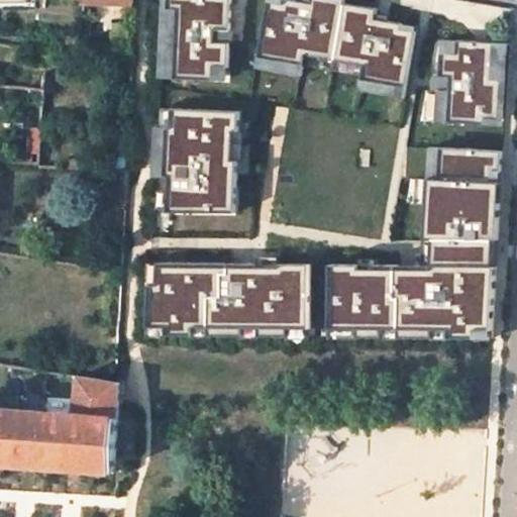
[(172,0),(163,0),(160,77),(173,78),(176,9),(172,9),(172,0)]
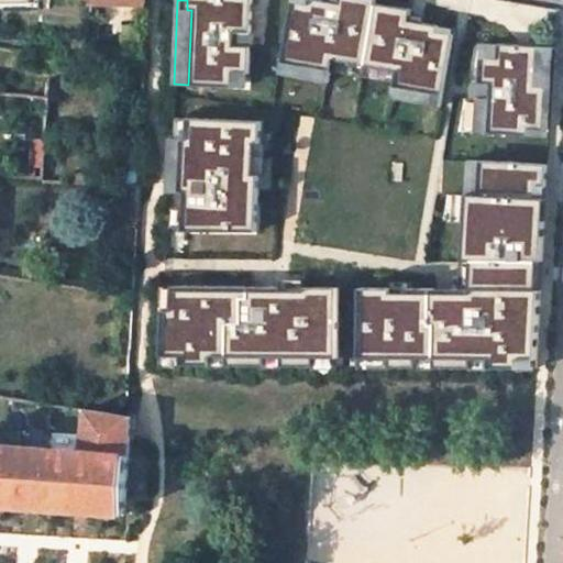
[(251,0),(187,0),(187,10),(191,10),(188,85),(232,86),(232,72),(249,73),(250,45),(213,44),(213,42),(208,42),(208,36),(213,36),(213,31),(250,32),(251,0)]
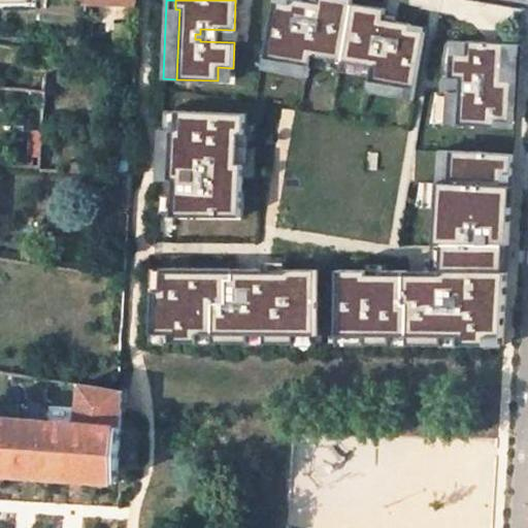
[(304,0),(303,0),(272,0),(263,58),(309,66),(311,56),(371,66),(369,76),(368,81),(415,90),(426,26),(396,21),(391,48),(376,45),(378,35),(381,35),(384,19),(385,8),(352,2),(352,0),(318,0),(318,2),(315,20),(317,20),(315,30),(299,29),(304,0)]
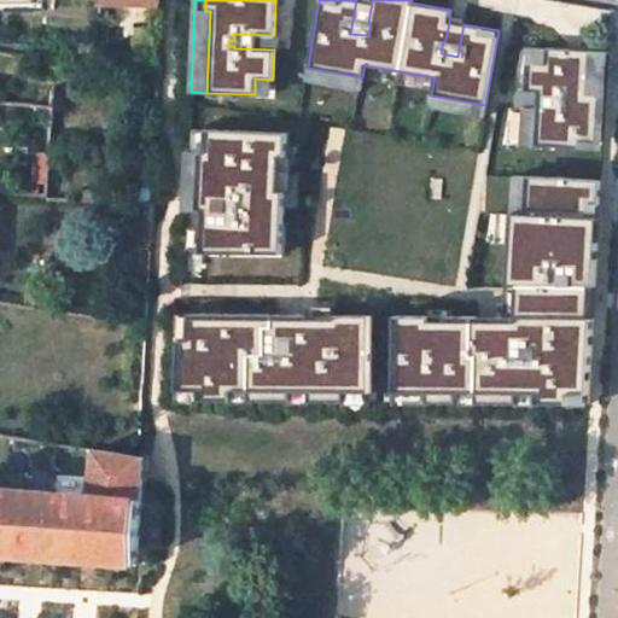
[(372,3),(356,0),(350,34),(368,35),(371,23),(368,23),(372,3)]
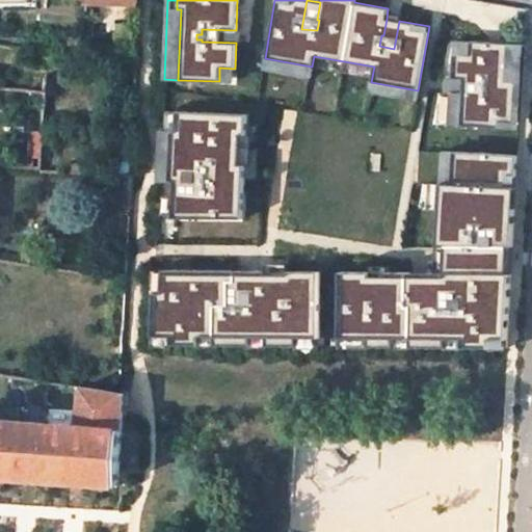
[(399,21),(387,19),(383,35),(381,35),(379,46),(394,49),(399,21)]
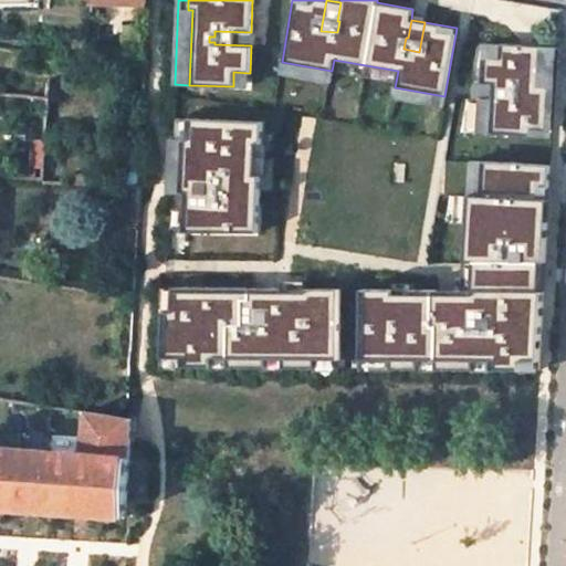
[(251,45),(251,32),(215,31),(215,37),(209,37),(209,42),(215,42),(215,44),(251,45)]
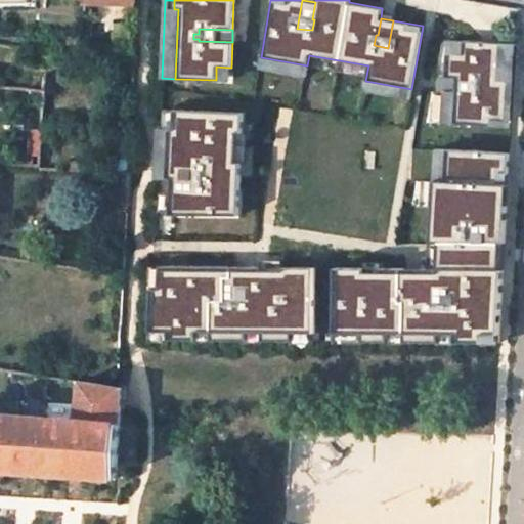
[(462,53),(447,52),(445,77),(455,78),(481,79),(481,84),(474,83),(474,85),(472,85),(472,92),(455,91),(453,123),(492,126),(492,121),(507,122),(510,80),(499,79),(501,42),(463,40),(462,53)]
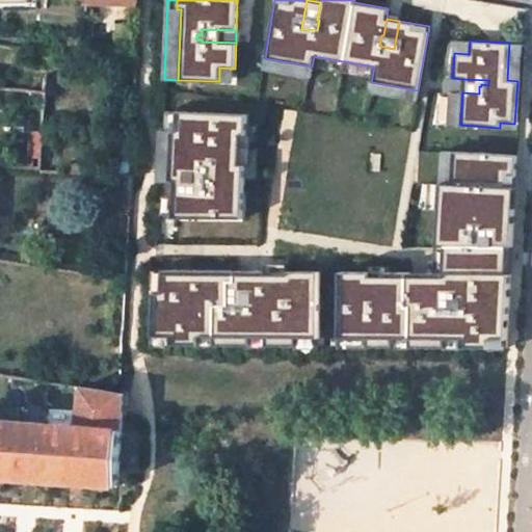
[(520,44),(509,43),(507,80),(517,81),(520,44)]
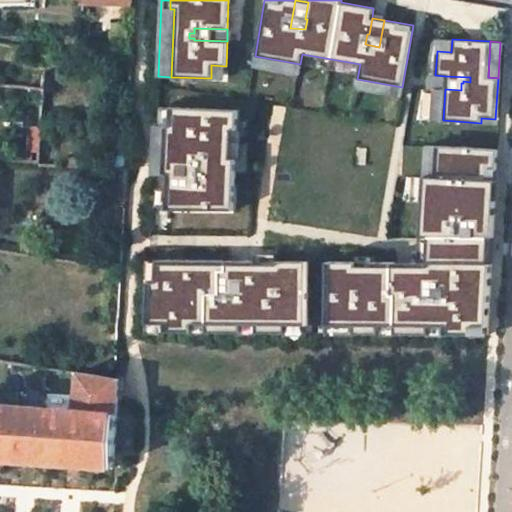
[(302,54),(300,64),(358,74),(360,64),(302,54)]
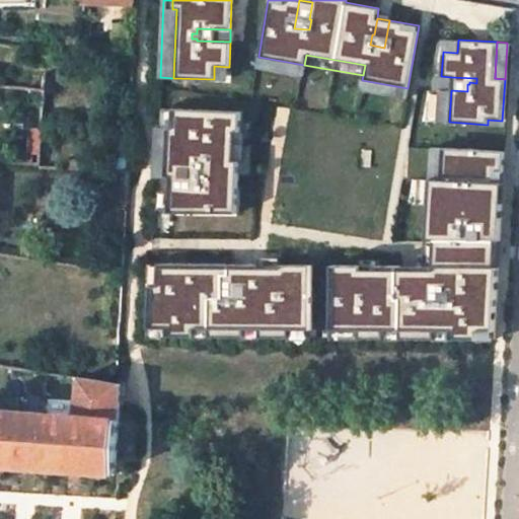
[(476,78),(451,77),(451,90),(467,91),(467,84),(469,84),(469,82),(476,83),(476,78)]
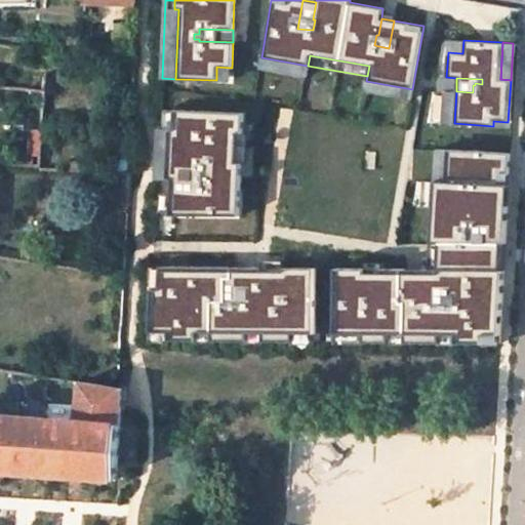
[(244,113),(175,110),(174,129),(168,129),(166,178),(171,178),(170,215),(239,215),(241,162),(236,162),(238,132),(243,132),(244,113)]
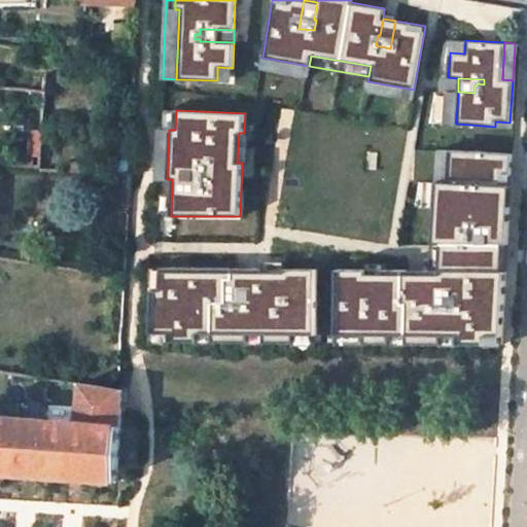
[(161,129),(157,179),(167,179),(169,130),(161,129)]
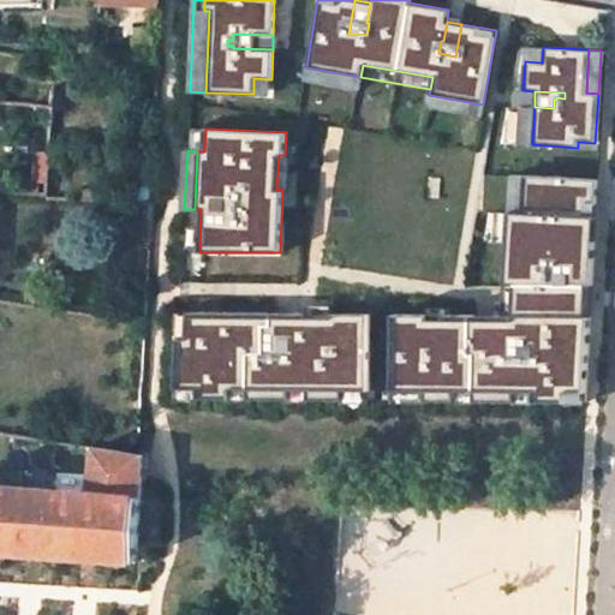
[(430,314),(394,314),(393,390),(427,390),(427,401),(455,401),(455,390),(476,392),(476,401),(515,401),(515,392),(535,392),(535,401),(567,402),(567,393),(586,392),(596,240),(586,239),(587,218),(597,218),(591,216),(592,179),(513,174),(505,315),(449,315),(449,318),(430,318),(430,314)]
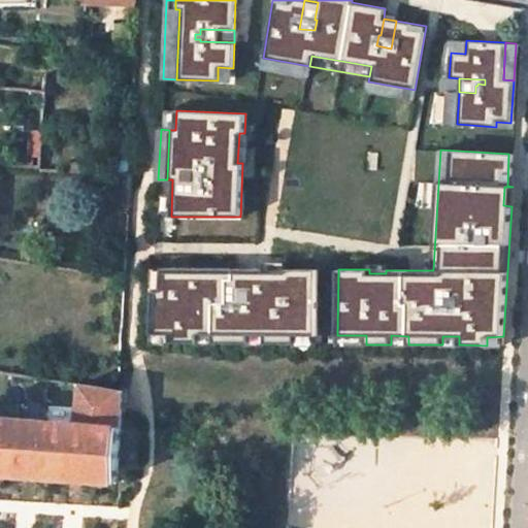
[(513,187),(504,187),(503,205),(512,206),(513,187)]
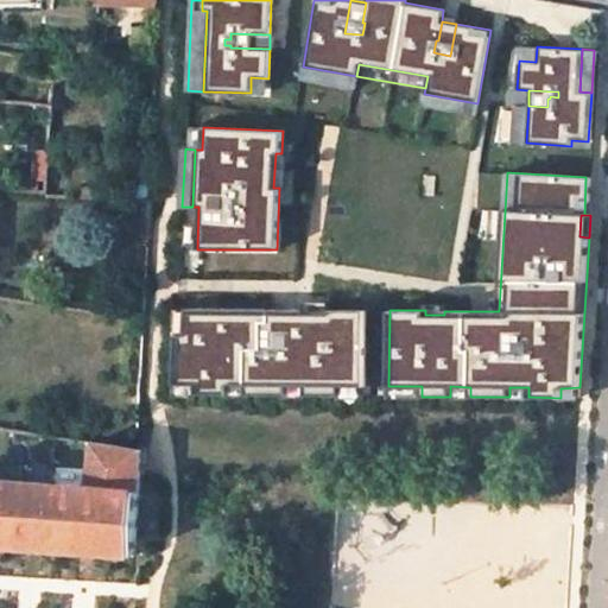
[(303,309),(185,309),(184,334),(177,334),(175,384),(195,385),(195,394),(227,394),(227,385),(245,385),(245,394),(286,396),(286,386),(304,386),(304,396),(339,396),(339,386),(365,386),(365,310),(327,310),(327,314),(303,314),(303,309)]
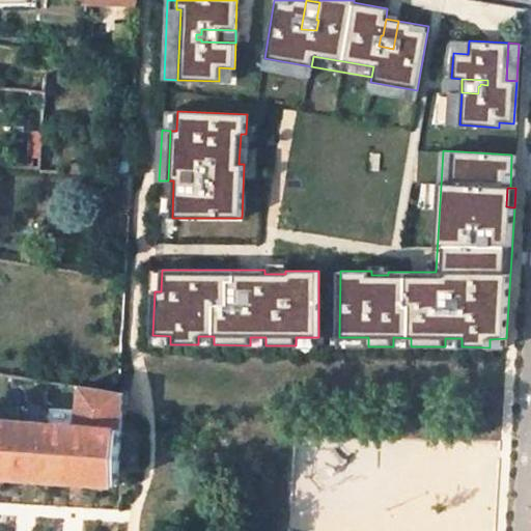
[(214,336),(198,336),(198,344),(214,344),(214,336)]
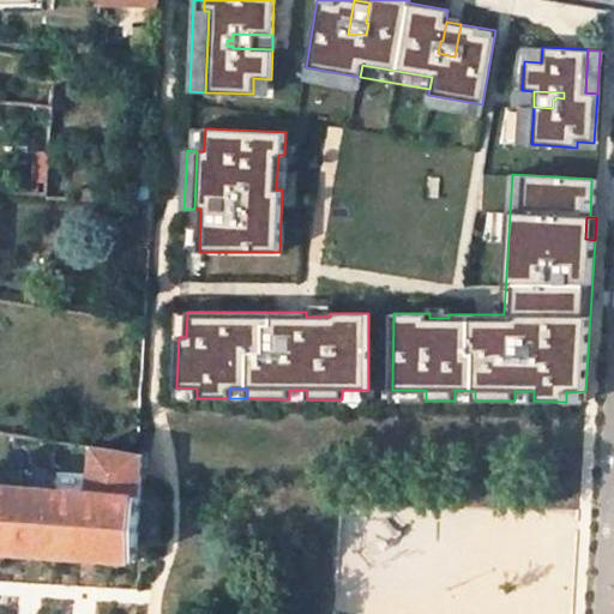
[(307,390),(289,390),(289,399),(307,399),(307,390)]
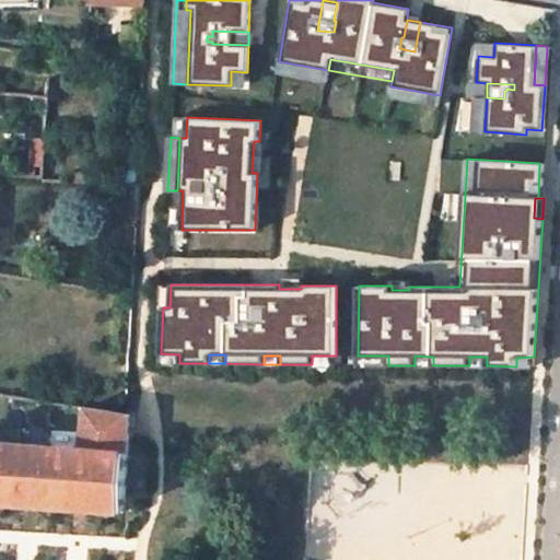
[(433,357),(415,356),(415,365),(433,365),(433,357)]
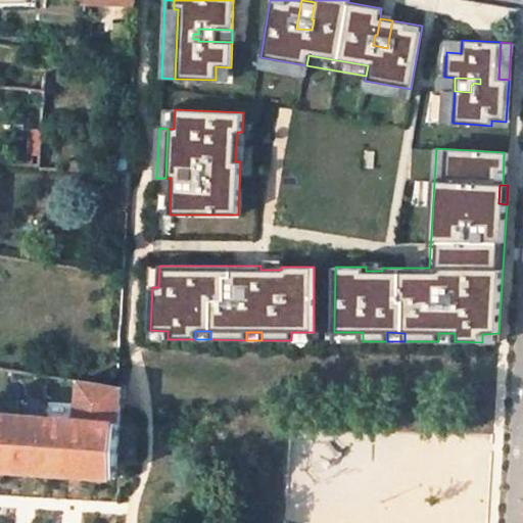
[(455,333),(438,333),(438,341),(455,341),(455,333)]
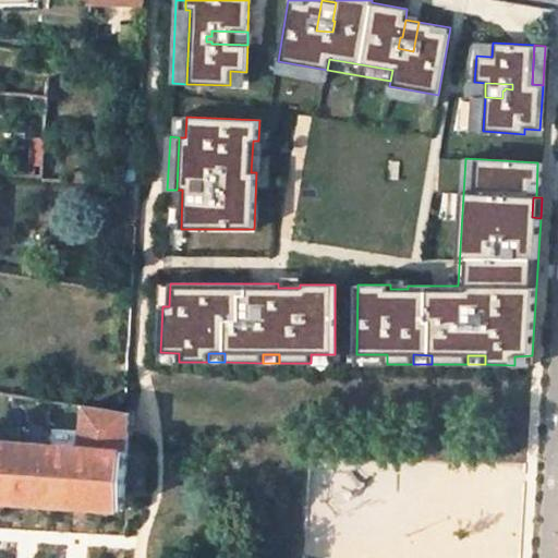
[(532,355),(514,356),(514,365),(532,365),(532,355)]
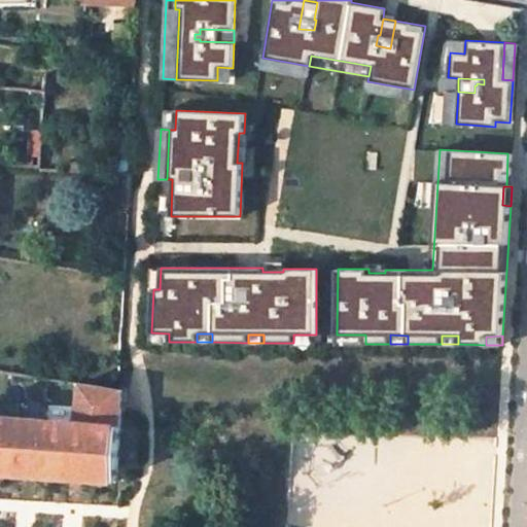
[(0,472),(116,482),(120,388),(82,382),(80,421),(0,416),(0,472)]
